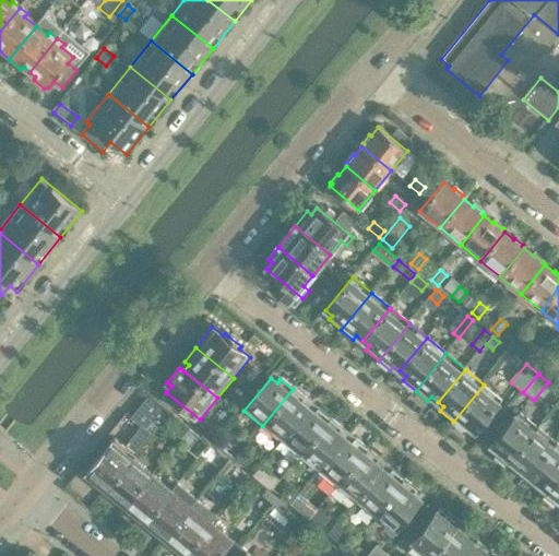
[(484,385),(453,422),(465,430),(468,427),(475,433),(502,399),(484,385)]
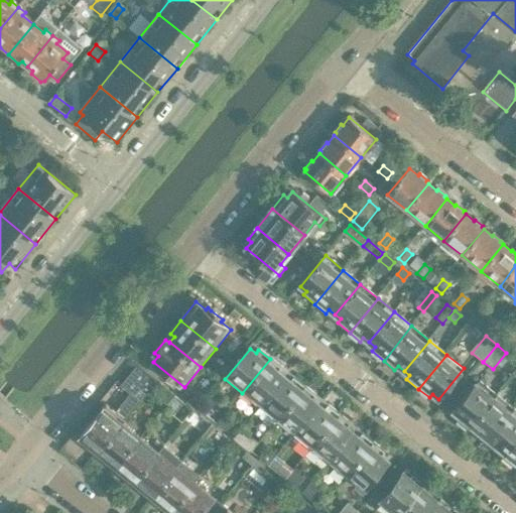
[(281,368),(270,359),(242,393),(259,407),(284,377),(278,372),(281,368)]
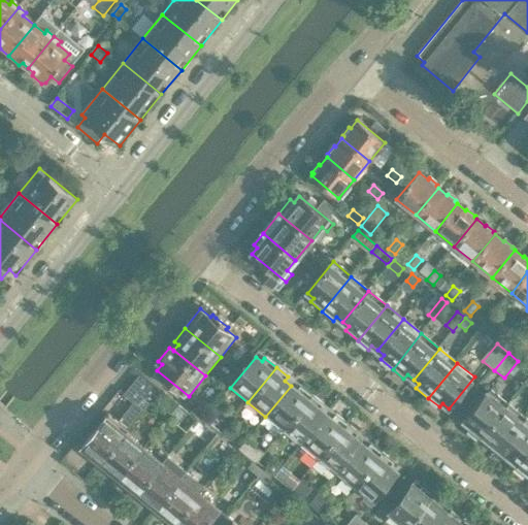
[(128,430),(160,391),(141,375),(124,396),(133,403),(118,423),(108,416),(83,448),(85,450),(86,455),(85,455),(98,466),(128,430)]
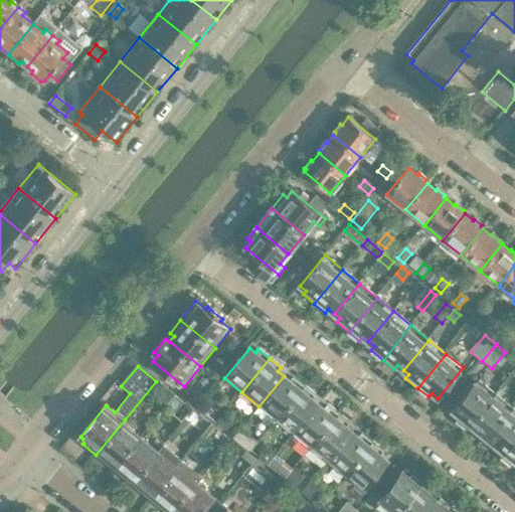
[(290,381),(284,376),(259,406),(277,421),(305,387),(293,377),(290,381)]
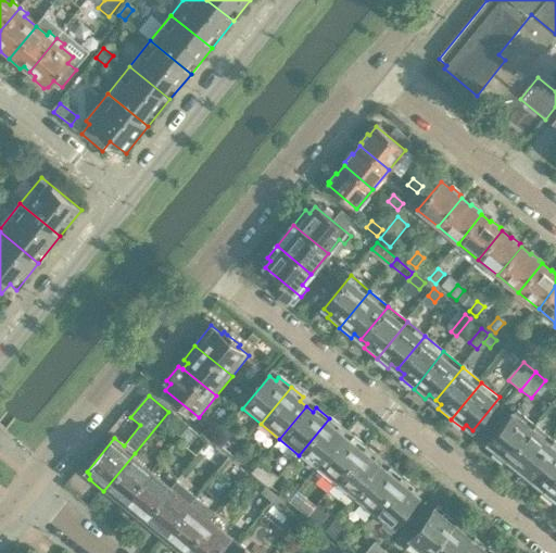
[(492,453),(505,464),(535,427),(516,411),(489,443),(495,449),(492,453)]
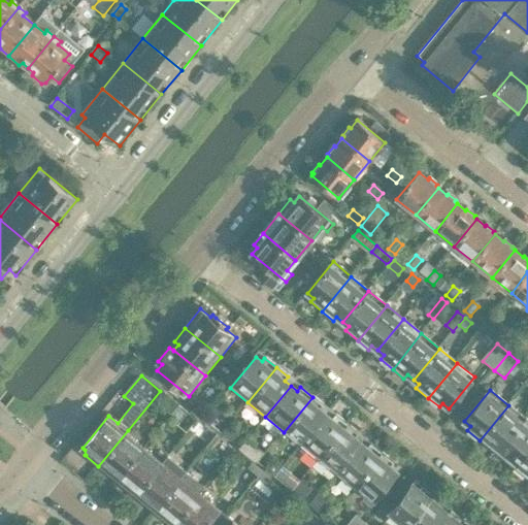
[(324,405),(312,397),(284,432),(300,445),(326,414),(320,409),(324,405)]
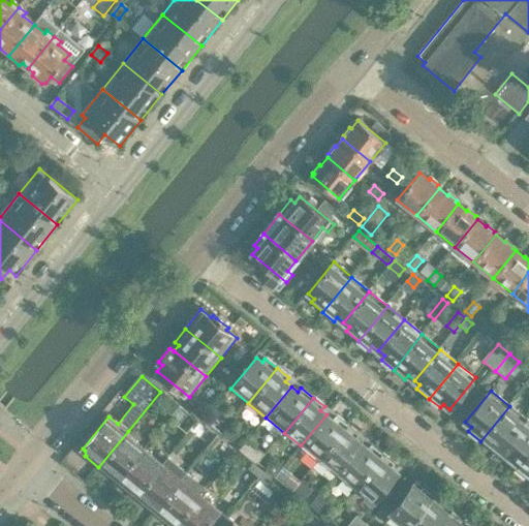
[(509,406),(480,441),(492,451),(495,446),(501,452),(527,421),(509,406)]
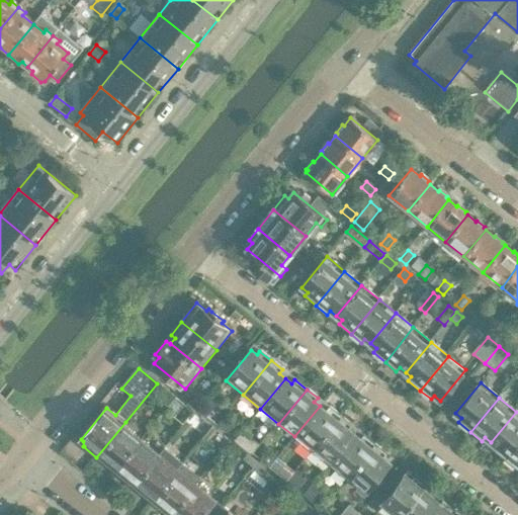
[(209,400),(199,413),(206,418),(217,406),(209,400)]
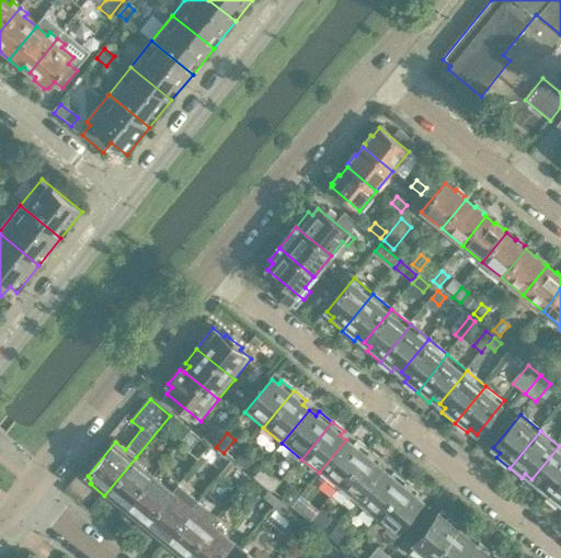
[(353,445),(346,440),(319,473),(339,489),(369,452),(356,441),(353,445)]
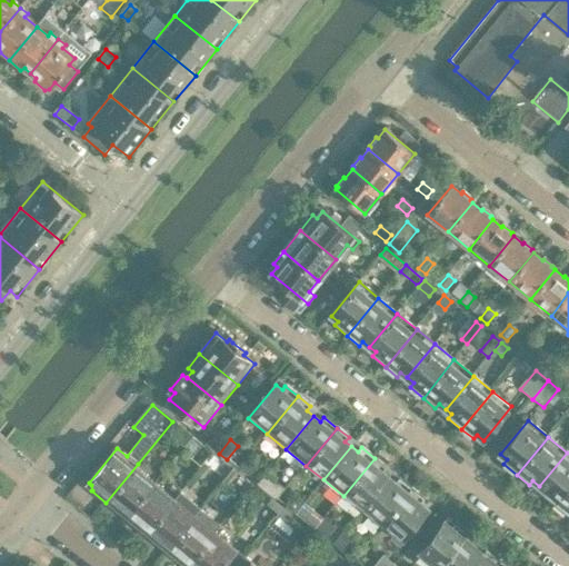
[(568,454),(567,453),(539,486),(546,490),(541,495),(555,505),(568,487),(568,454)]
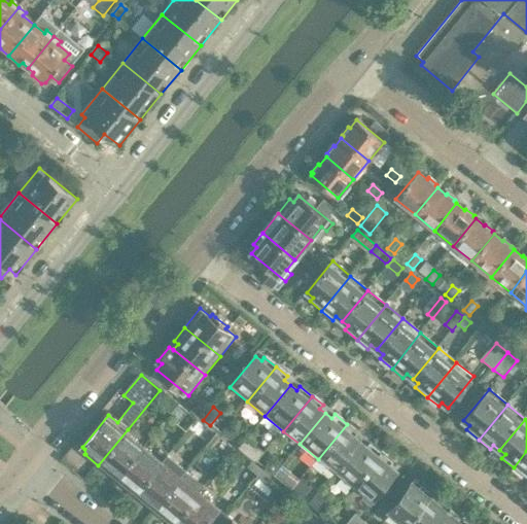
[(329,481),(336,474),(361,443),(355,438),(358,433),(347,424),(318,459),(328,467),(322,475),(329,481)]
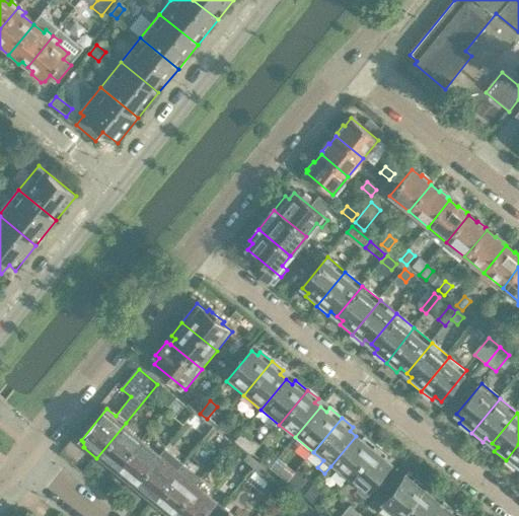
[(222,422),(217,428),(226,435),(231,430),(222,422)]
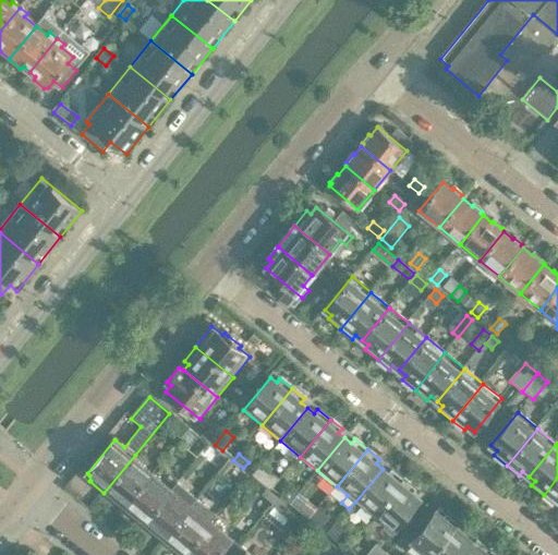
[(135,455),(104,493),(118,504),(120,501),(125,505),(152,474),(148,472),(153,468),(135,455)]
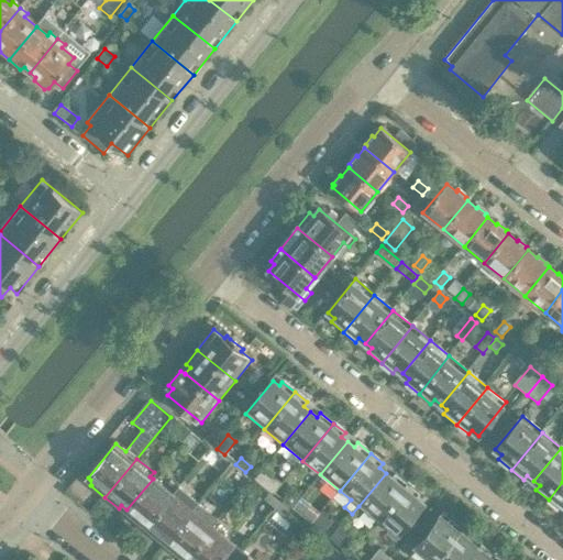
[(261,484),(264,486),(273,494),(284,481),(272,471),(261,484)]
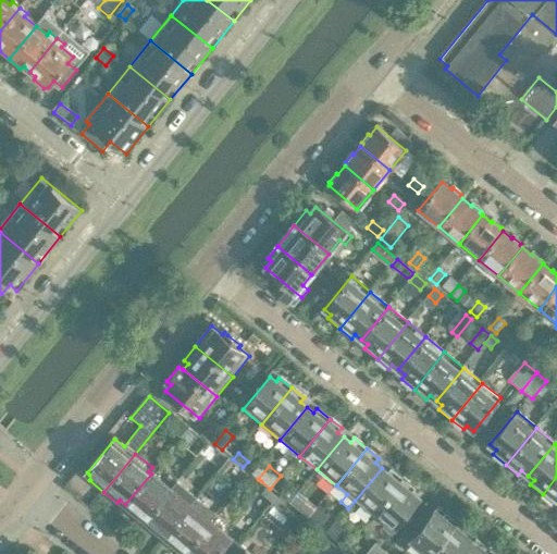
[(387,472),(382,468),(355,501),(373,516),(404,479),(391,468),(387,472)]
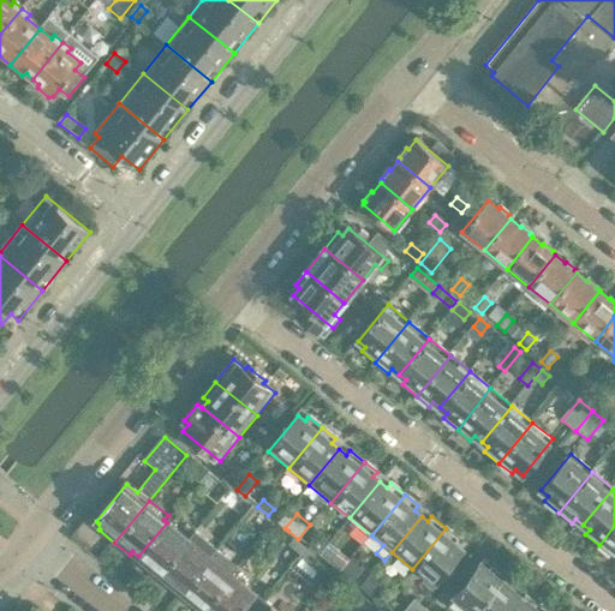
[(167,522),(138,556),(147,563),(143,567),(159,579),(190,540),(167,522)]
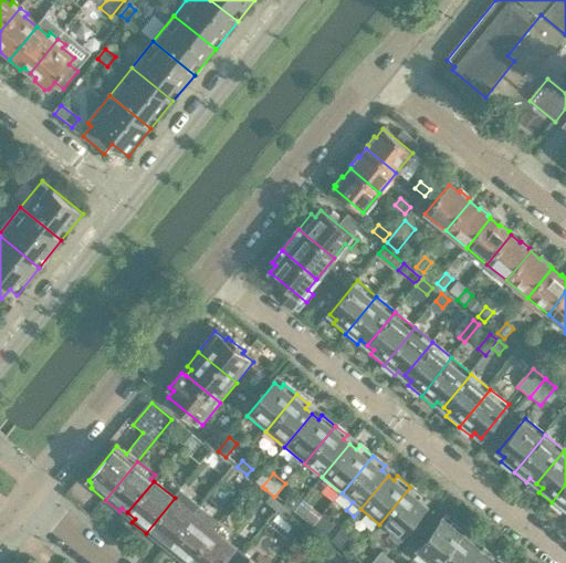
[(565,485),(552,502),(564,512),(565,510),(565,485)]
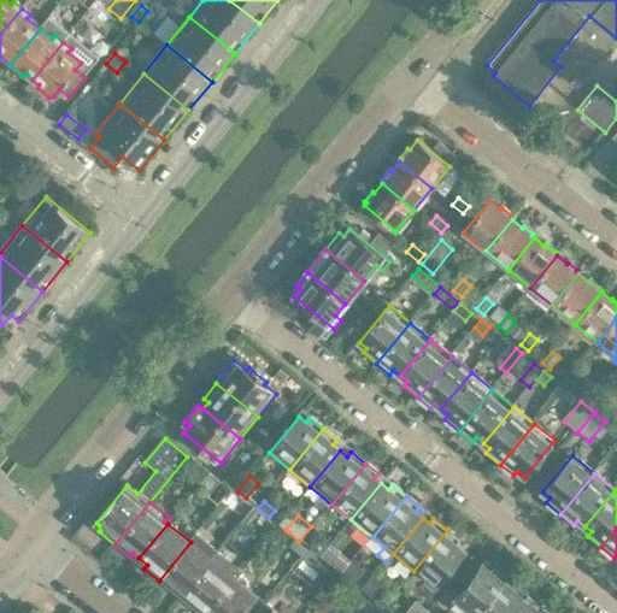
[(447,530),(413,571),(434,588),(464,550),(457,546),(460,541),(447,530)]
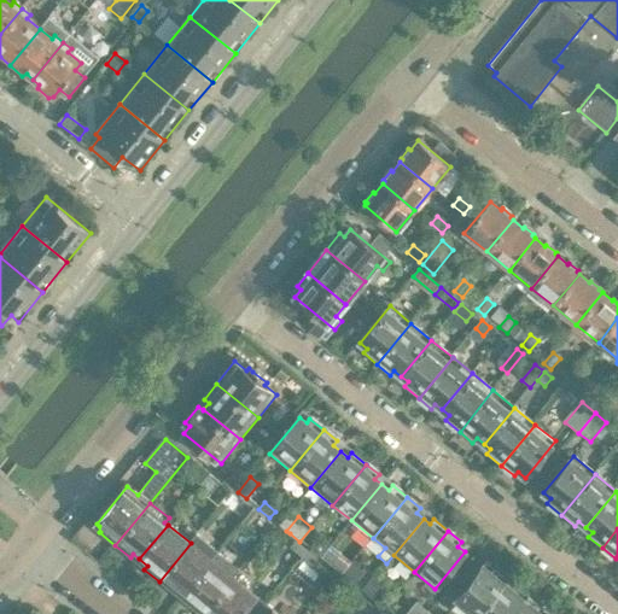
[(320,559),(333,543),(322,536),(310,550),(320,559)]
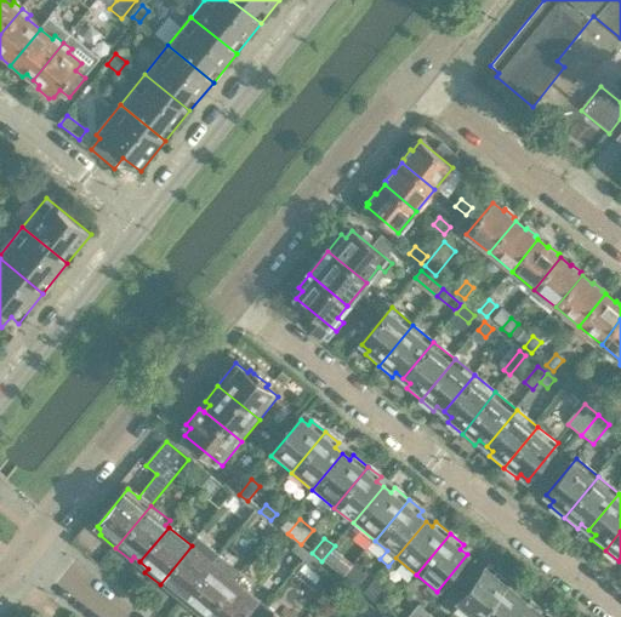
[(192,546),(160,584),(174,595),(177,592),(184,598),(212,564),(192,546)]
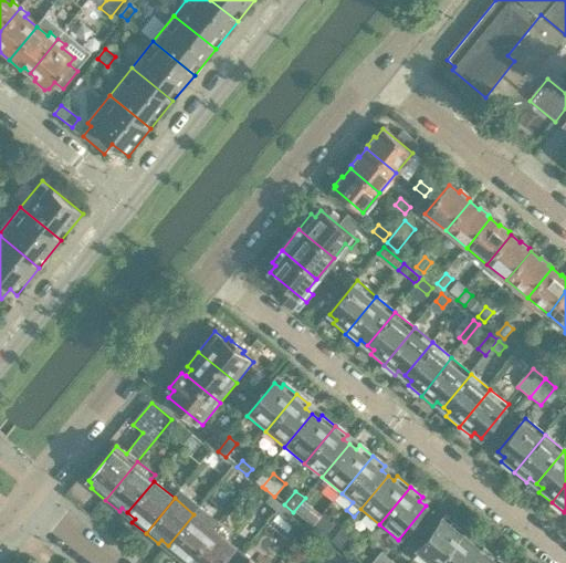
[(252,519),(263,528),(280,507),(269,499),(252,519)]
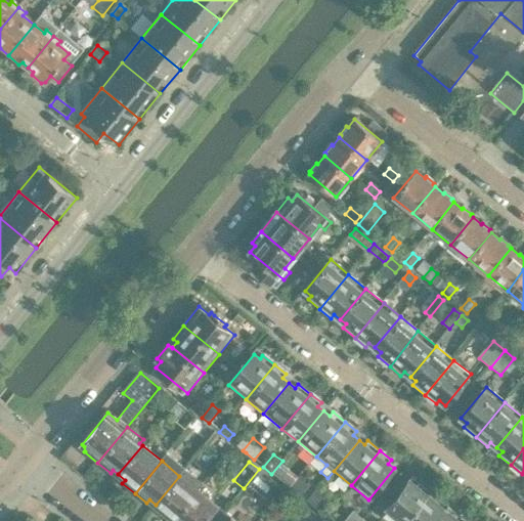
[(259,469),(244,488),(253,496),(269,478),(259,469)]
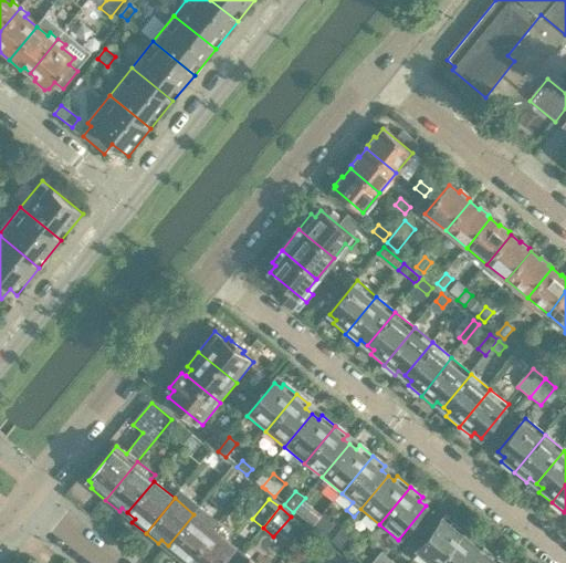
[(310,508),(301,519),(313,529),(322,518),(310,508)]
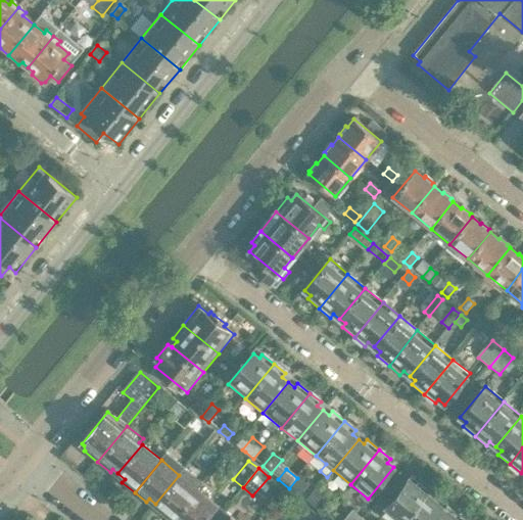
[(179,475),(155,504),(161,509),(158,512),(168,519),(173,519),(197,489),(179,475)]
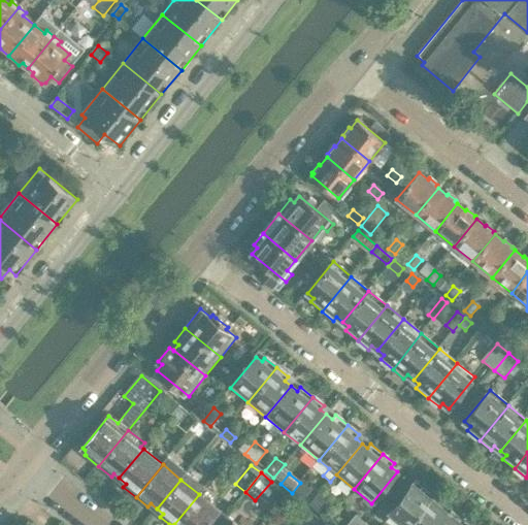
[(310,491),(300,483),(292,493),(302,501),(310,491)]
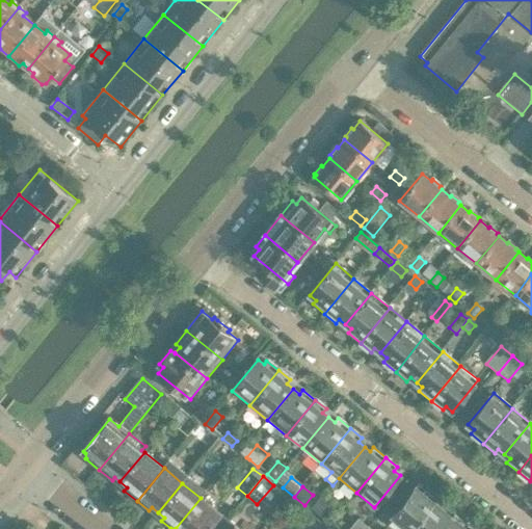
[(390,520),(400,528),(413,528),(437,499),(425,490),(422,494),(416,488),(390,520)]
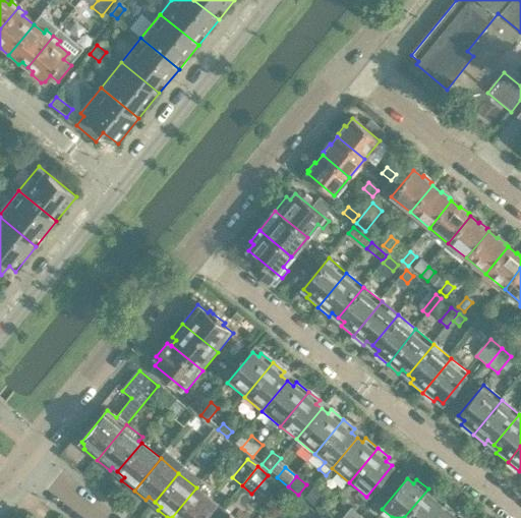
[(216,517),(223,509),(196,487),(172,517),(216,517)]
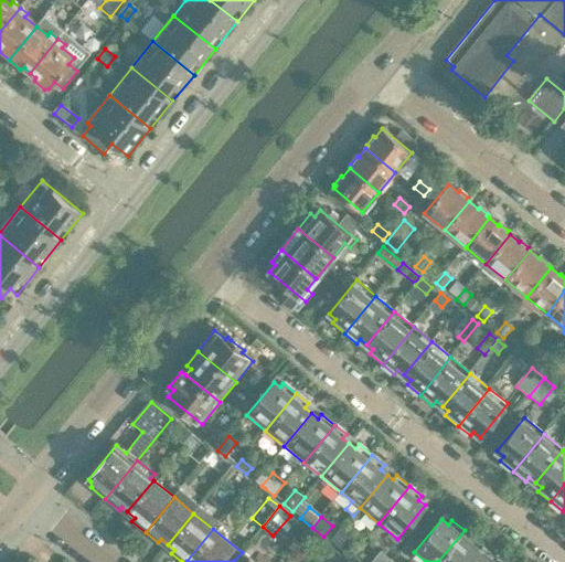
[(477,541),(465,530),(438,561),(470,561),(480,550),(473,545),(477,541)]
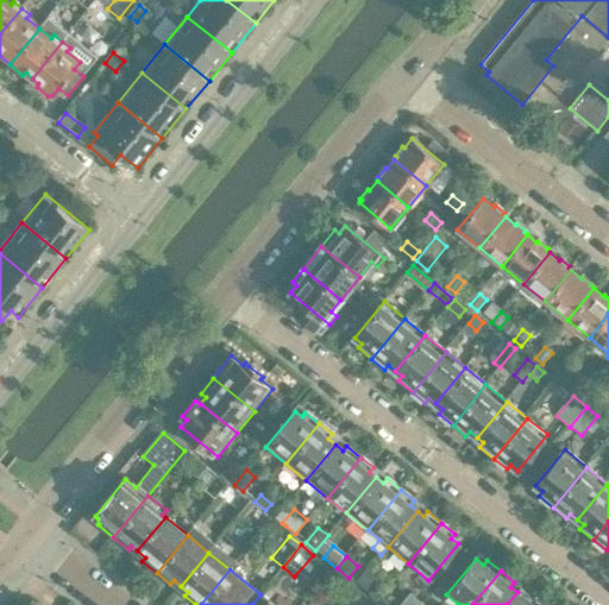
[(523,598),(518,592),(507,604),(541,604),(527,593),(523,598)]
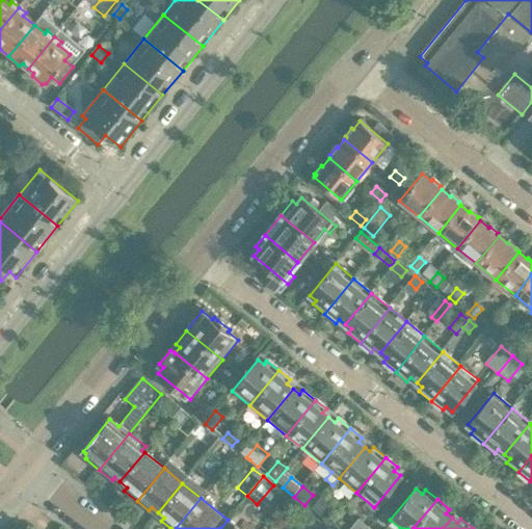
[(237,528),(228,520),(220,528),(237,528)]
